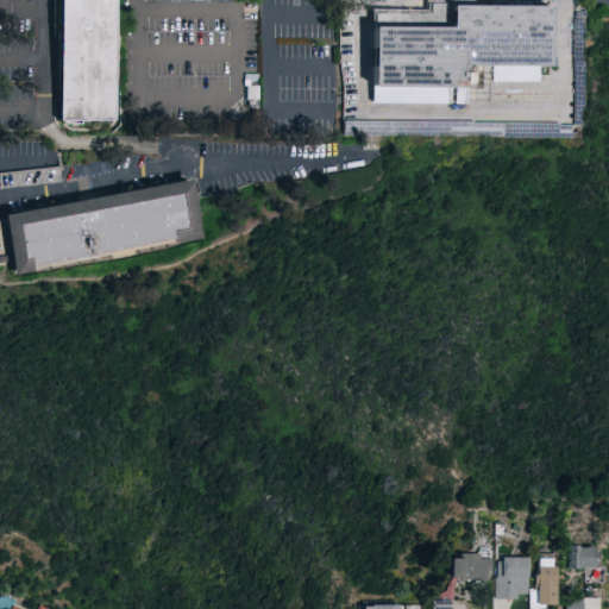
[(115,124),(62,124),(62,118),(63,45),(63,0),(118,0),(119,44),(119,117),(119,124),(115,124)]
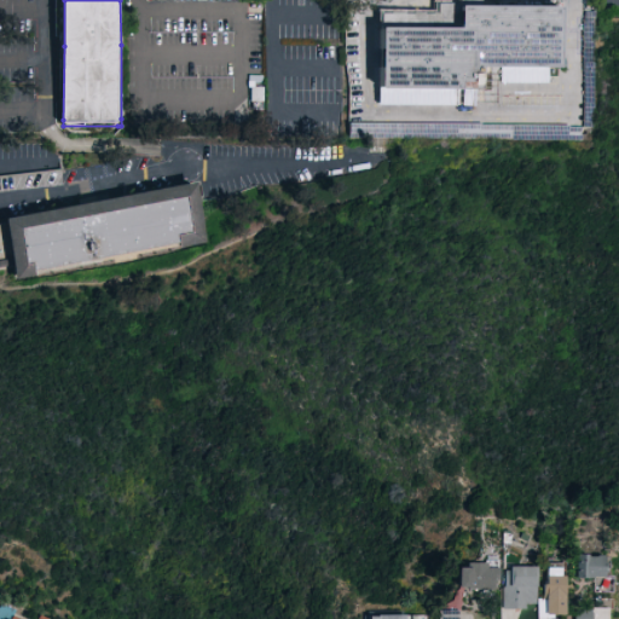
[(568,7),(567,41),(567,69),(556,68),(487,67),(489,92),(484,92),(410,93),(388,93),(389,42),(389,29),(410,29),(470,30),(470,7),(482,7),(556,7),(568,7)]
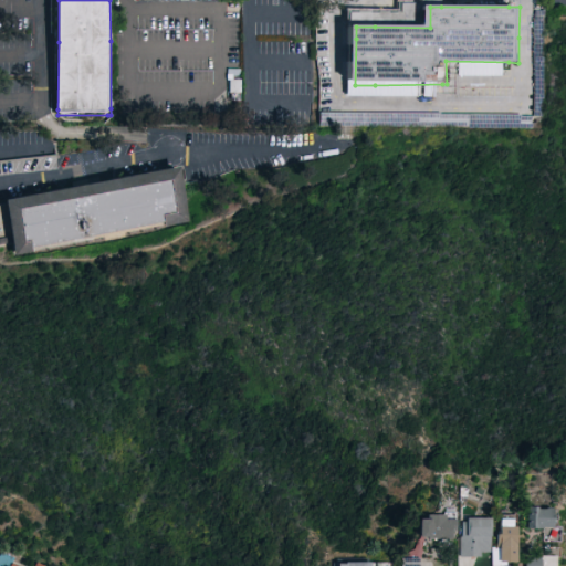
[(41,254),(17,259),(13,244),(13,241),(6,203),(41,197),(108,184),(145,176),(175,169),(182,168),(184,176),(185,182),(194,223),(176,227),(108,241),(94,243),(41,254)]
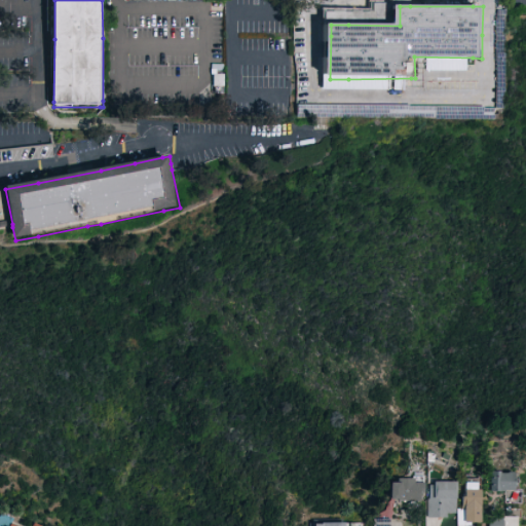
[(492,474),(500,473),(501,476),(509,476),(509,474),(514,474),(514,476),(515,476),(516,492),(512,492),(492,493),(492,474)]
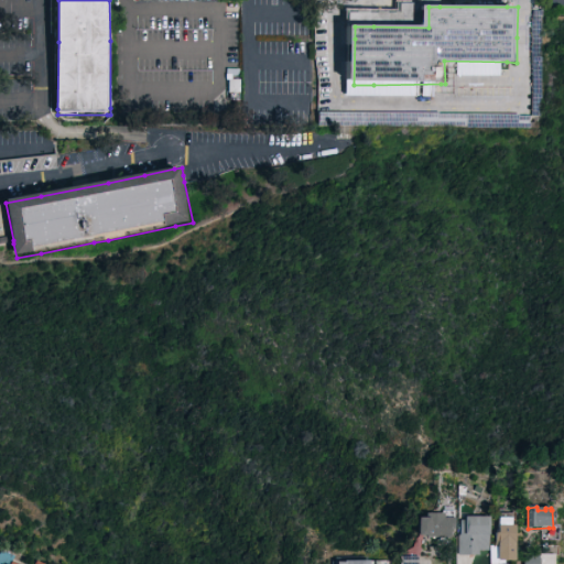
[(429,513),(445,512),(446,512),(446,518),(457,518),(458,529),(453,530),(454,541),(430,541),(430,534),(421,535),(421,517),(429,517),(429,513)]
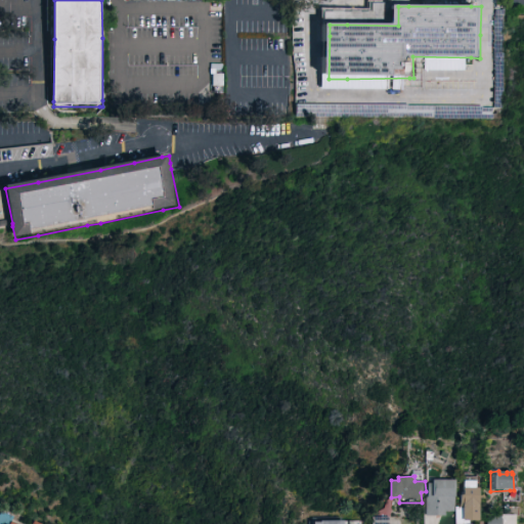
[(434,479),(457,480),(456,512),(448,512),(448,516),(428,516),(430,483),(434,483),(434,479)]
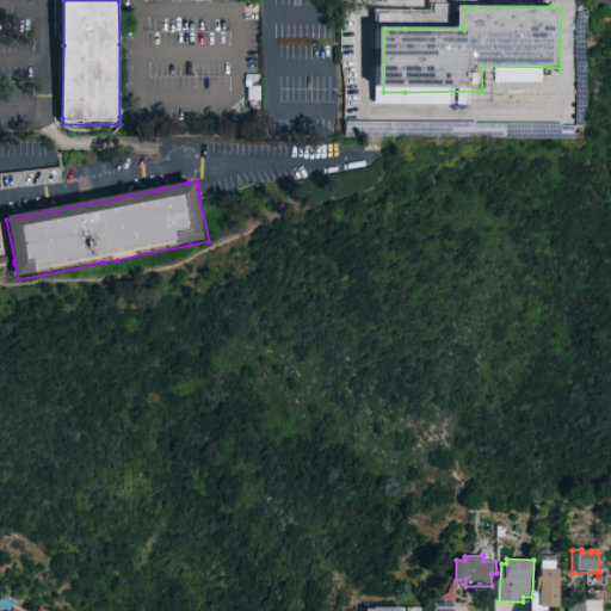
[(561,568),(562,606),(550,606),(550,610),(534,610),(534,592),(539,592),(538,576),(543,576),(543,560),(557,560),(557,568),(561,568)]
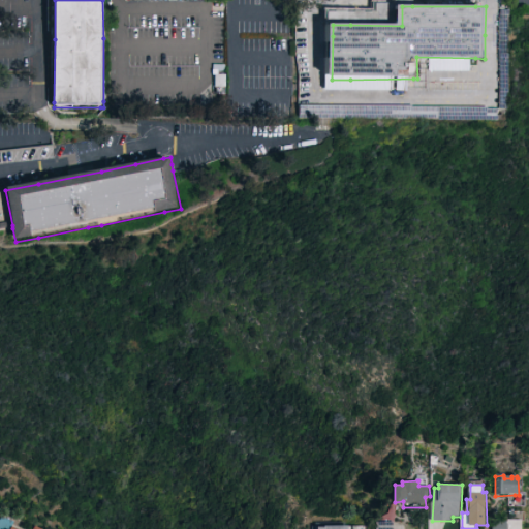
[(0,528),(0,519),(1,517),(14,522),(12,527),(17,528),(32,528),(34,526),(40,528),(0,528)]
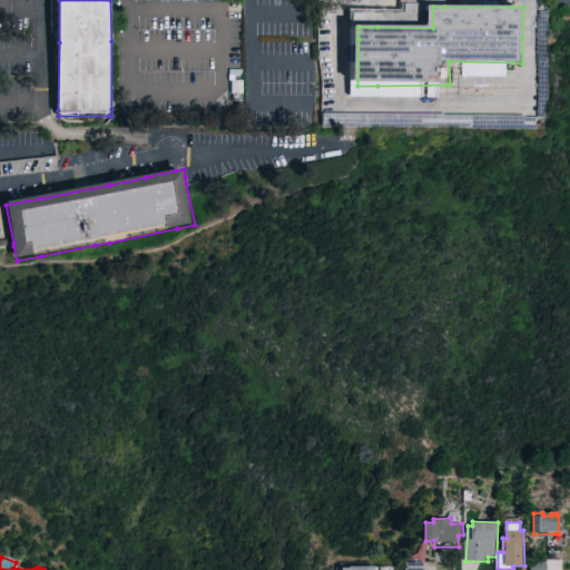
[(557,569),(557,559),(527,559),(526,569),(557,569)]
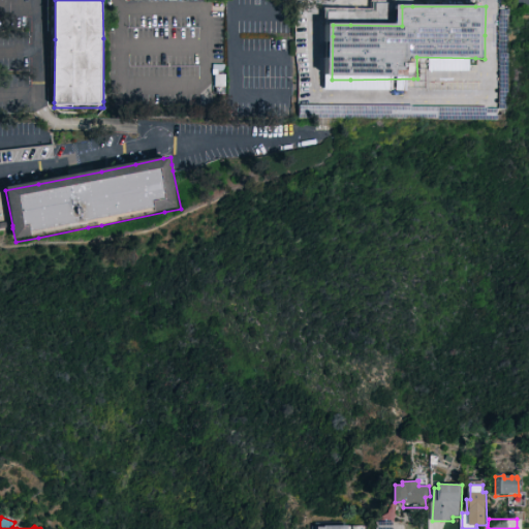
[(389,528),(390,520),(372,520),(372,528),(389,528)]
